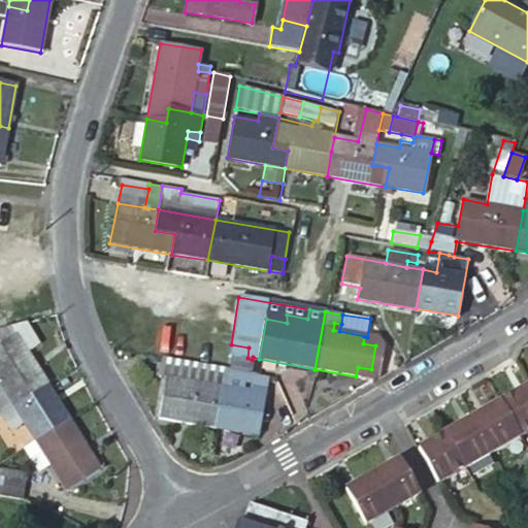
[(10,329),(0,331),(0,344),(15,336),(10,329)]
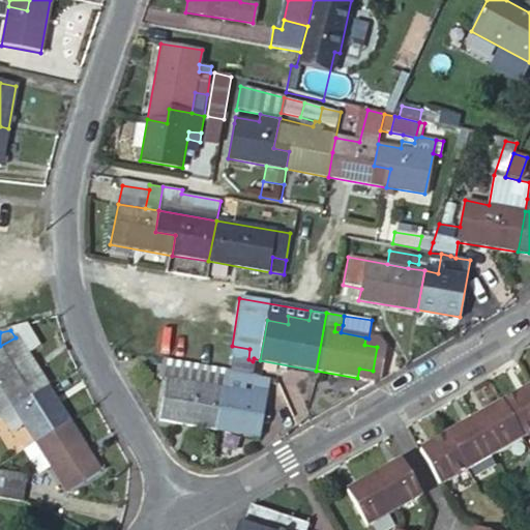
[(0,389),(11,408),(47,386),(16,337),(0,346),(0,389)]
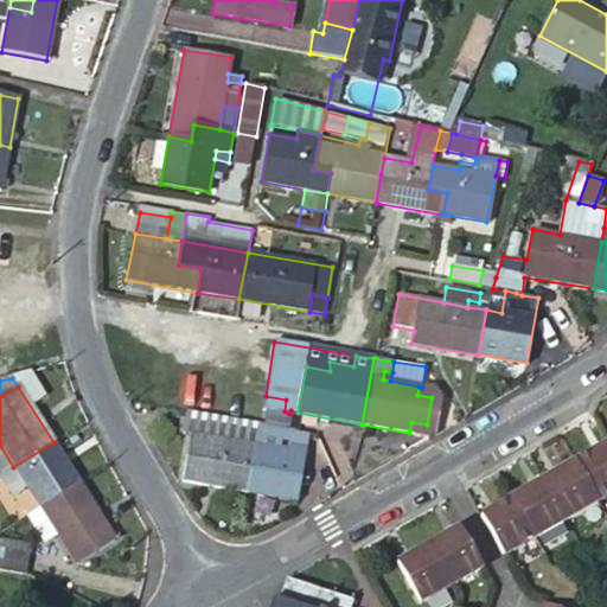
[(411,422),(409,433),(432,436),(434,433),(443,401),(438,390),(422,388),(419,387),(417,395),(432,397),(427,425),(411,422)]
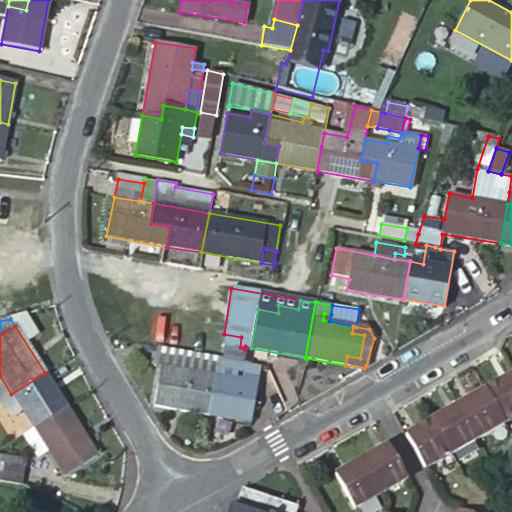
[(241,337),(224,334),(220,358),(241,362),(244,349),(240,347),(241,337)]
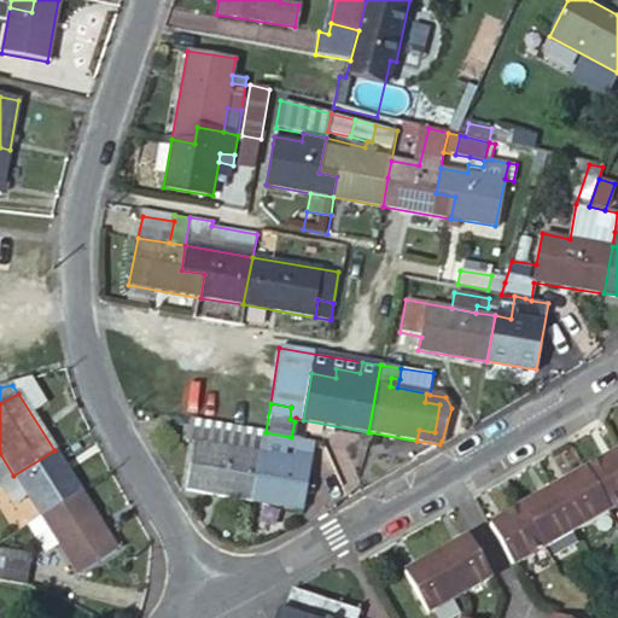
[(303,420),(296,418),(295,421),(291,437),(301,438),(303,420)]
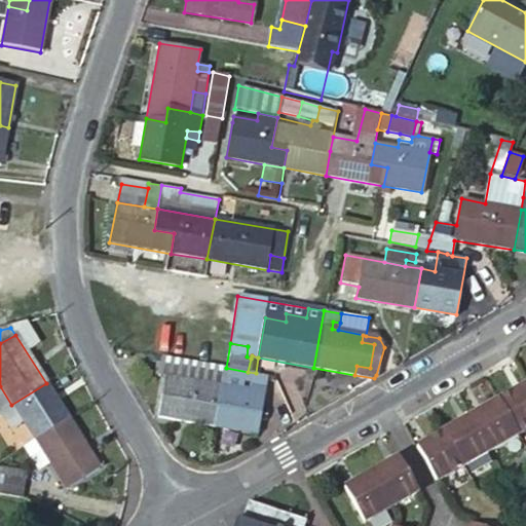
[(158,374),(165,376),(180,378),(182,361),(161,358),(158,374)]
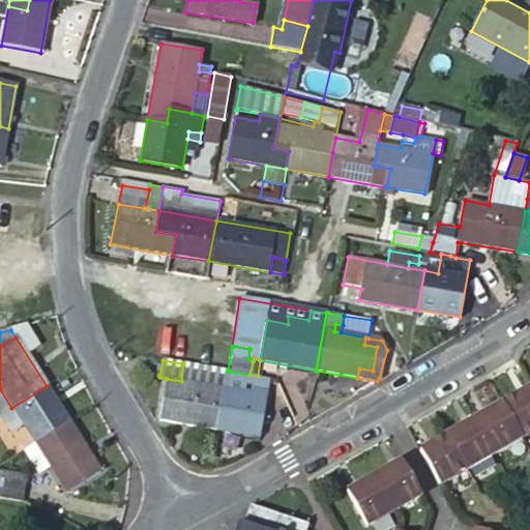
[(196,365),(183,363),(181,381),(225,388),(227,378),(228,371),(196,365)]
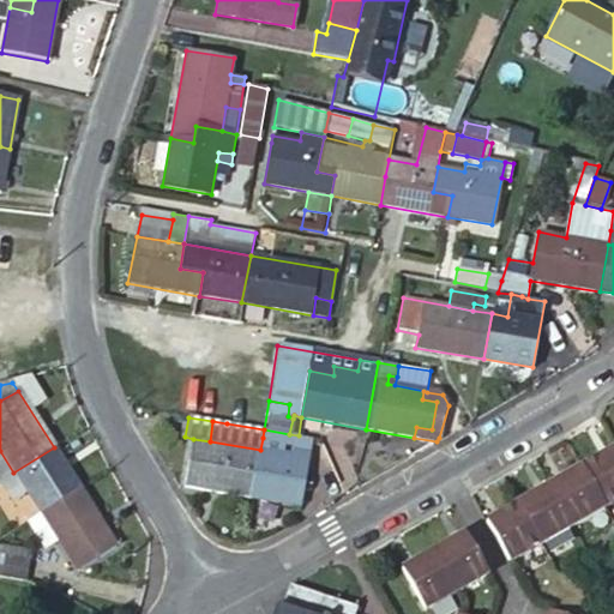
[(289,434),(264,429),(263,438),(260,450),(292,456),(293,450),(300,452),(304,437),(299,435),(289,434)]
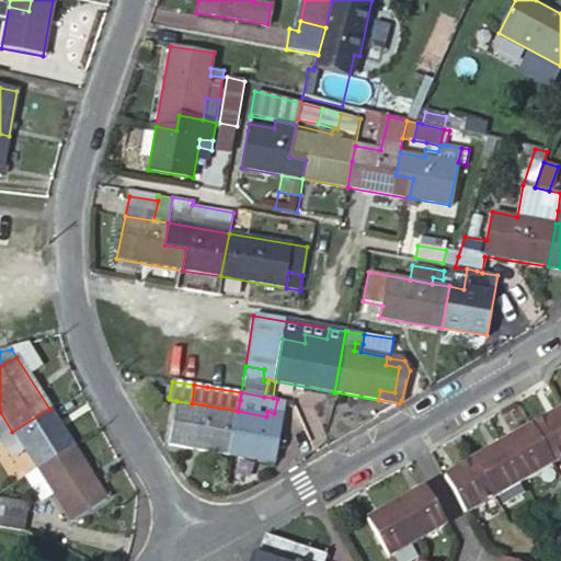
[(169,444),(231,455),(238,411),(192,403),(176,401),(169,444)]
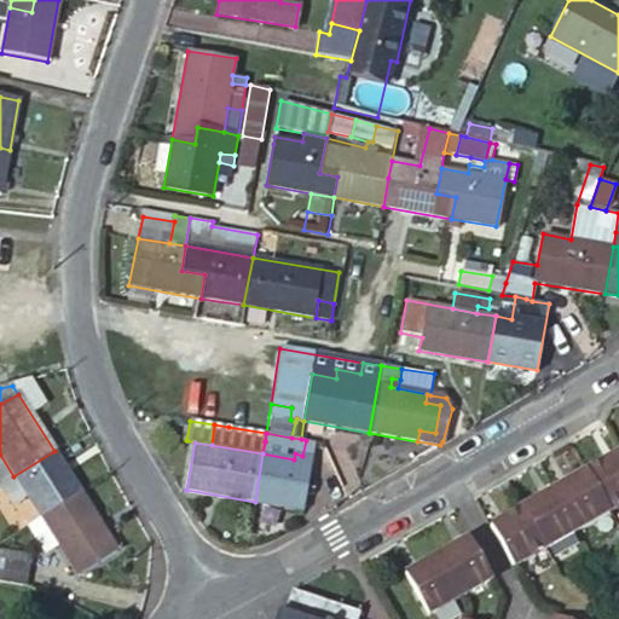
[(40,519),(81,493),(55,451),(13,476),(0,485),(0,489),(12,507),(27,498),(40,519)]
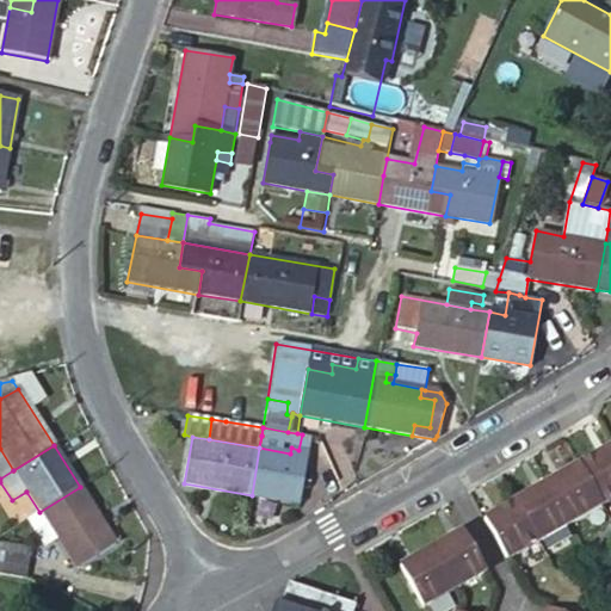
[(259,448),(252,495),(297,503),(308,451),(298,450),(291,448),(290,454),(259,448)]
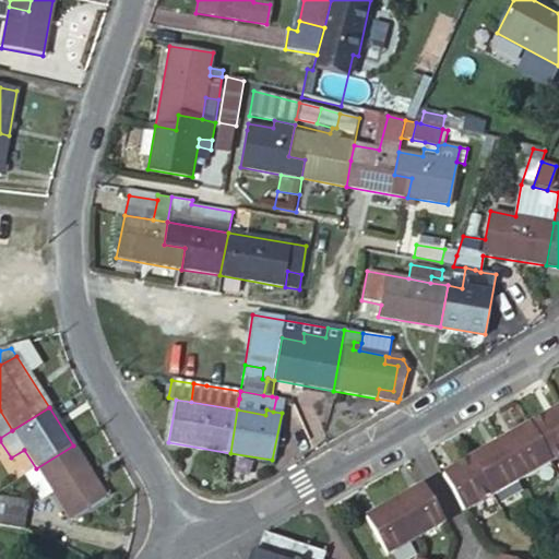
[(558,456),(558,428),(550,414),(522,430),(543,466),(558,456)]
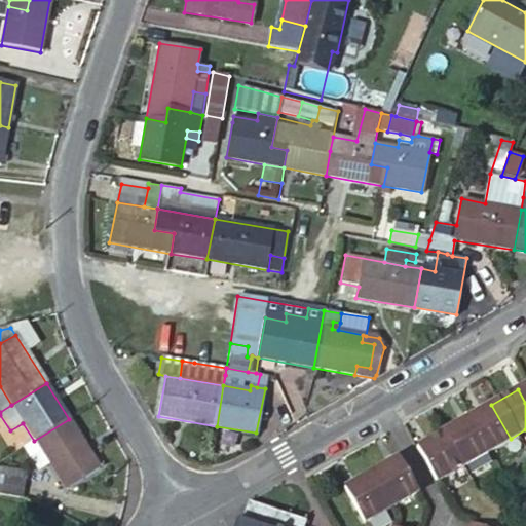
[(511,439),(491,405),(463,419),(483,454),(511,439)]
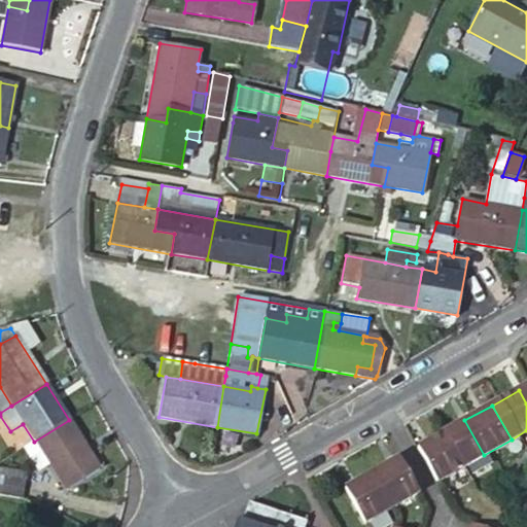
[(69,420),(34,442),(49,465),(66,492),(101,470),(69,420)]
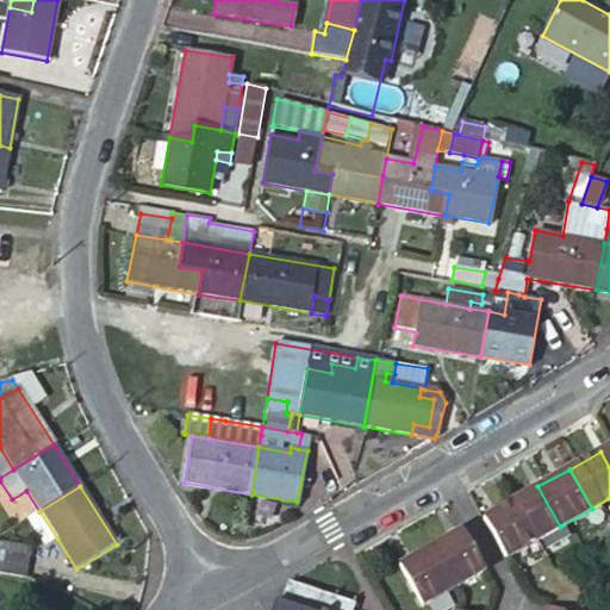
[(537,486),(505,504),(528,545),(560,527),(537,486)]
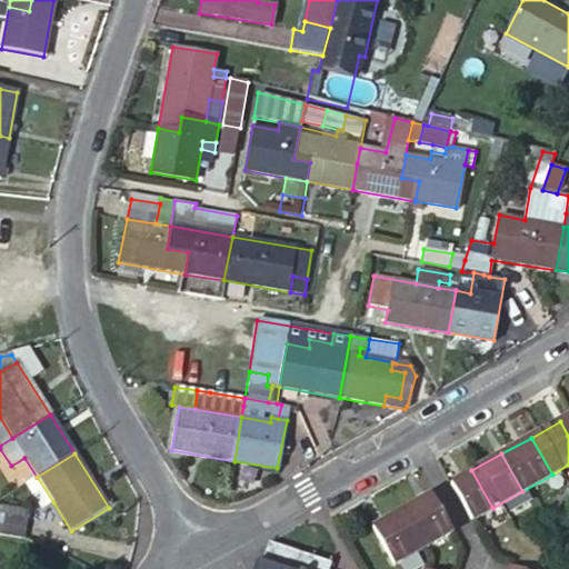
[(471,470),(442,487),(463,525),(492,508),(471,470)]
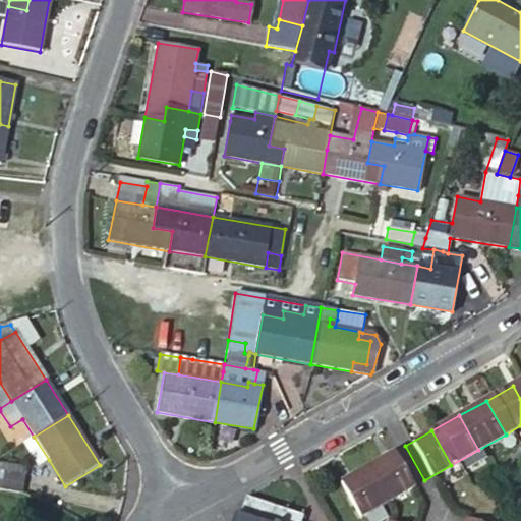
[(34,437),(23,443),(38,466),(49,460),(34,437)]
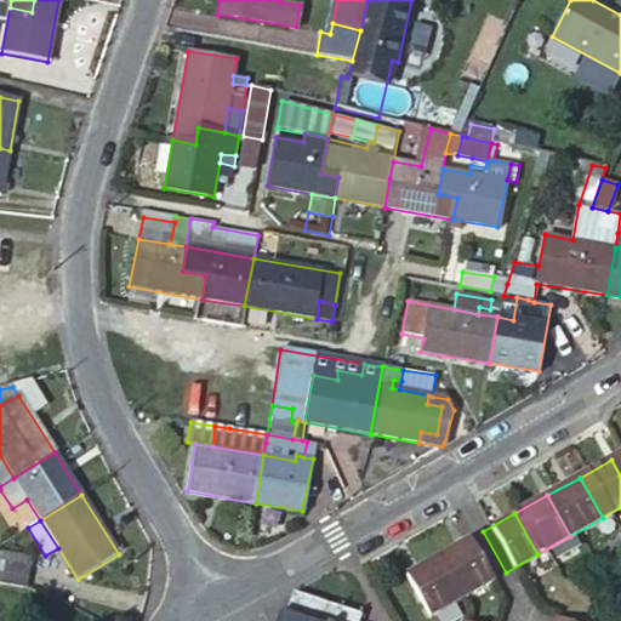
[(462,543),(429,562),(453,603),(485,585),(462,543)]
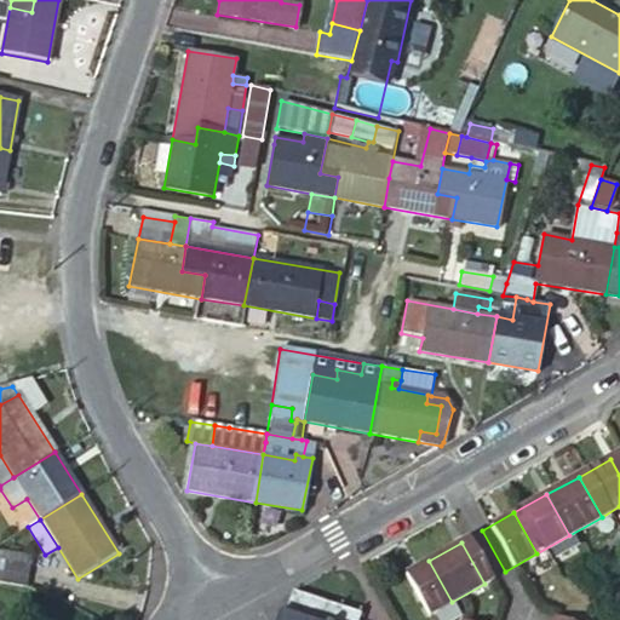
[(0,562),(29,568),(30,560),(0,552),(0,562)]
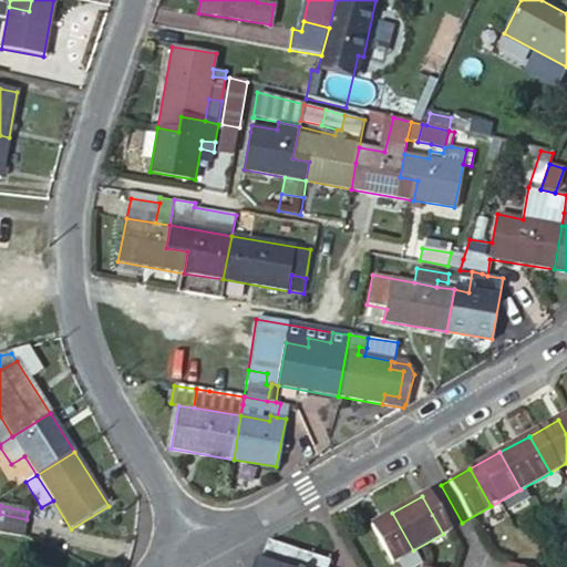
[(392,513),(362,529),(383,566),(413,550),(392,513)]
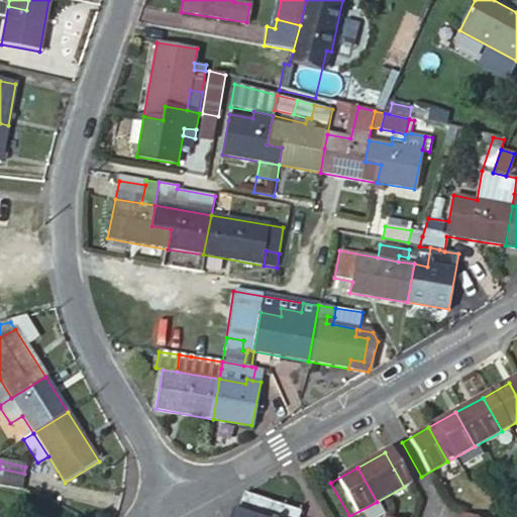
[(0,487),(20,490),(24,474),(0,469),(0,487)]
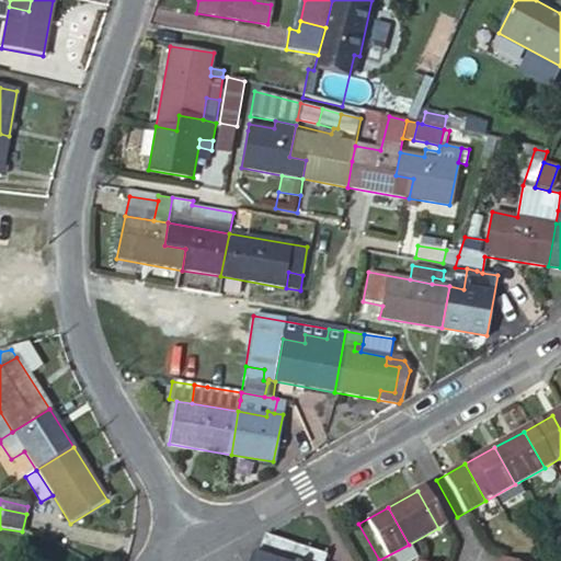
[(267,536),(258,542),(251,560),(323,560),(325,554),(267,536)]
